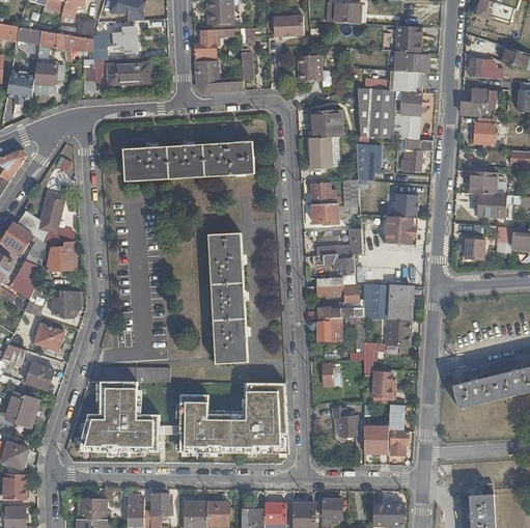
[(46,0),(46,1),(45,4),(54,6),(63,9),(65,0),(46,0)]
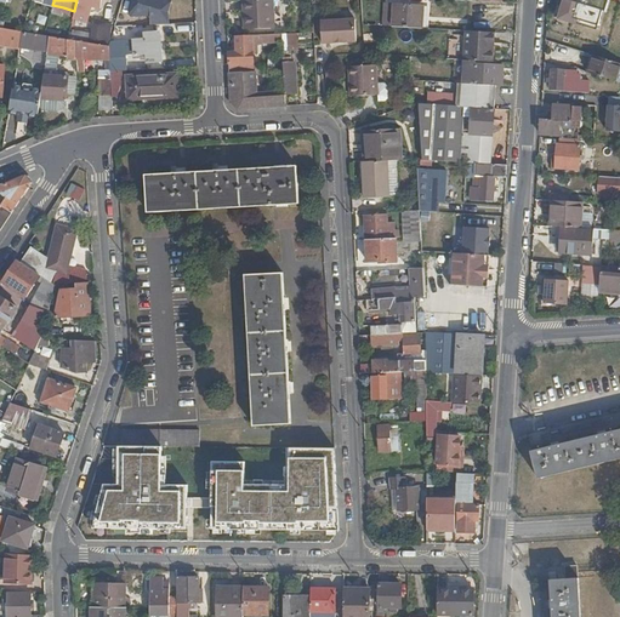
[(77,0),(74,11),(72,17),(85,21),(87,13),(84,12),(86,7),(90,9),(91,4),(98,6),(100,0),(77,0)]
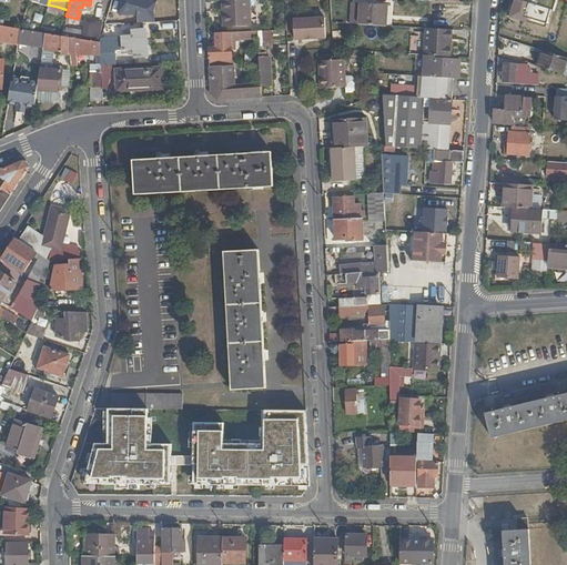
[(123,0),(124,12),(138,11),(138,18),(158,17),(157,0),(123,0)]
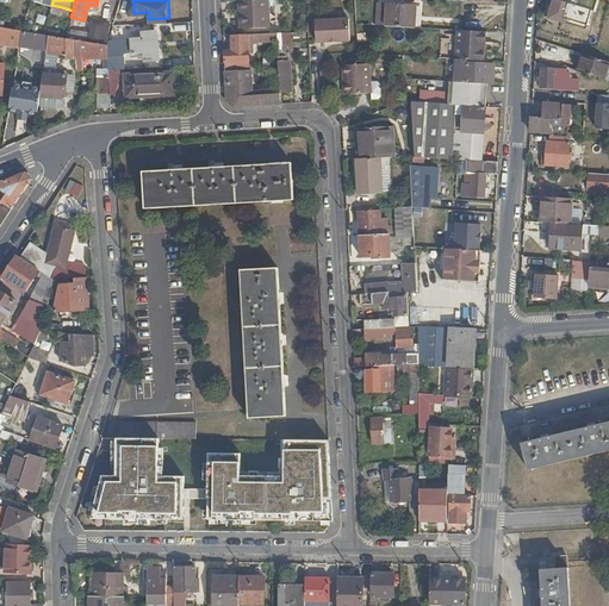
[(238,27),(268,25),(266,0),(236,0),(238,27)]
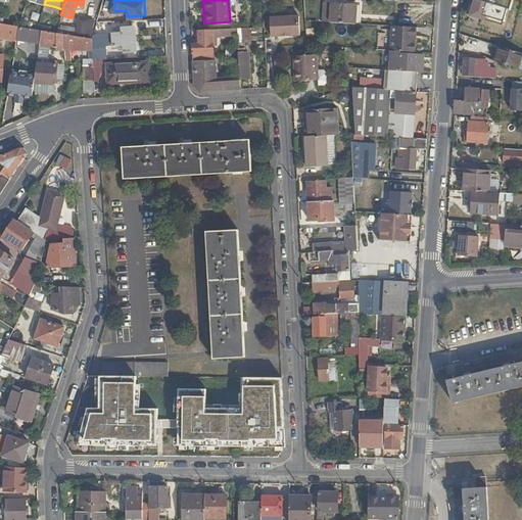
[(354,3),(331,1),(329,20),(353,21),(354,3)]
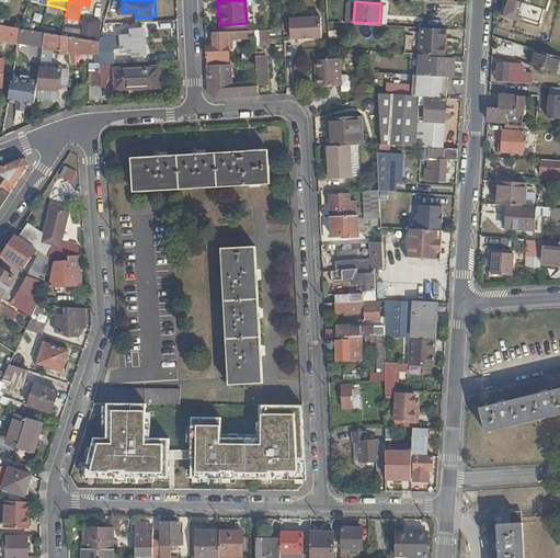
[(289,37),(319,35),(319,15),(287,18),(289,37)]
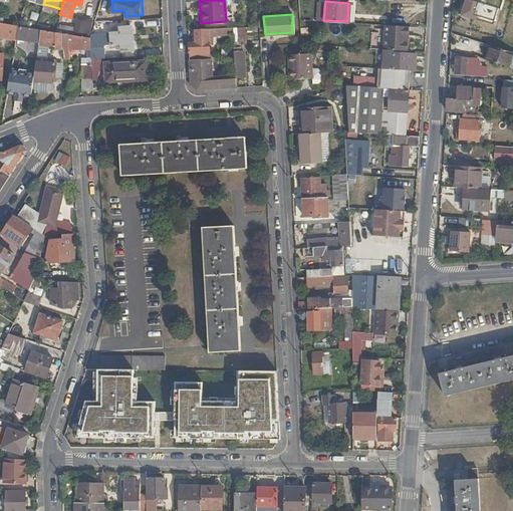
[(86,30),(88,19),(75,17),(73,27),(72,32),(87,35),(88,30),(86,30)]
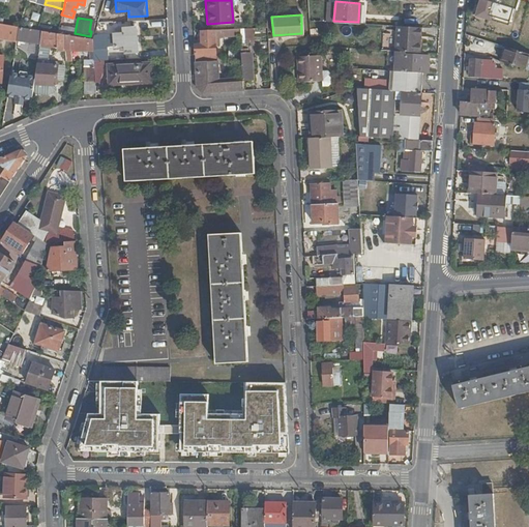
[(0,33),(2,34),(2,38),(16,40),(18,26),(0,22),(0,33)]
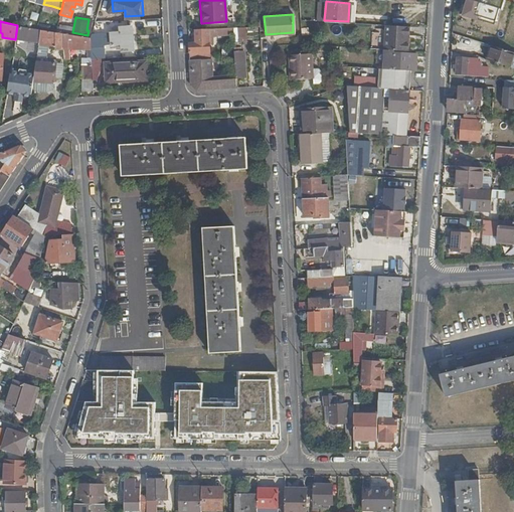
[(101,32),(102,37),(90,37),(91,48),(91,57),(96,57),(103,57),(102,43),(121,42),(122,49),(132,48),(131,24),(120,25),(120,31),(101,32)]
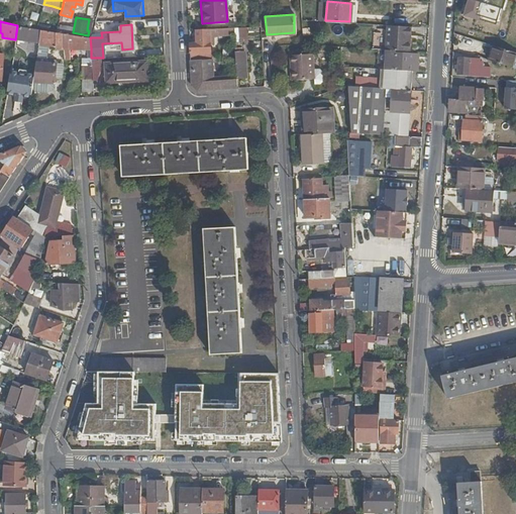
[(410,26),(387,24),(385,48),(395,49),(409,50),(410,26)]
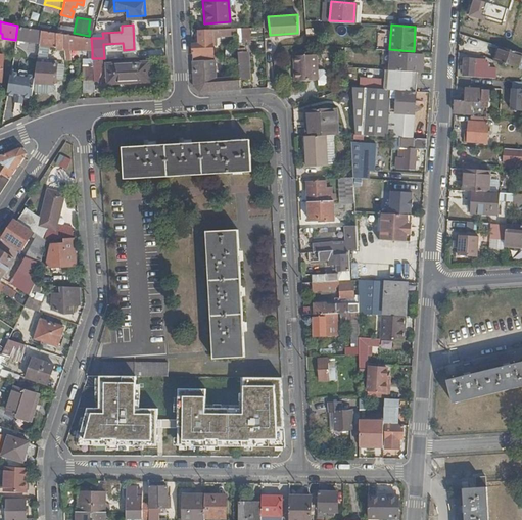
[(18,26),(17,26),(15,40),(30,42),(28,55),(37,56),(40,29),(36,29),(18,26)]
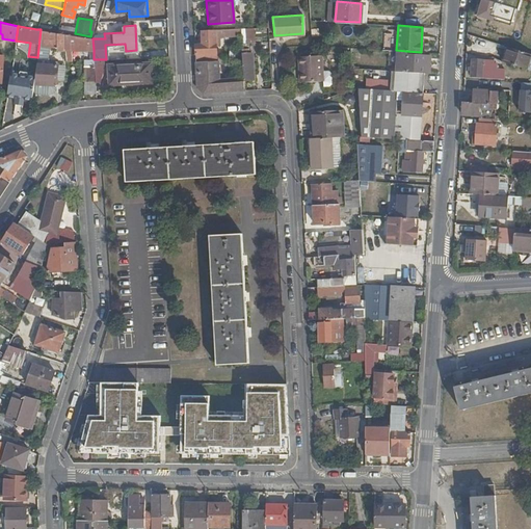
[(229,34),(240,34),(239,27),(201,29),(202,43),(194,44),(195,61),(215,60),(215,46),(219,46),(218,36),(222,36),(222,32),(228,32),(229,34)]
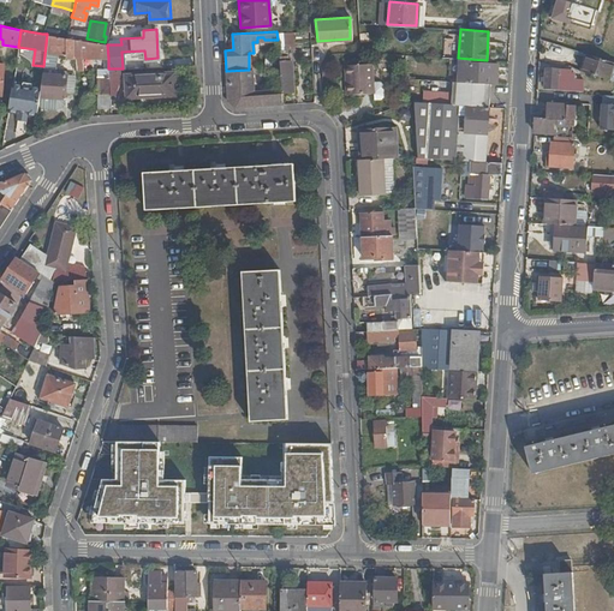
[(279,67),(281,91),(293,90),(291,60),(286,61),(286,49),(293,48),(292,31),(276,31),(278,40),(279,67)]
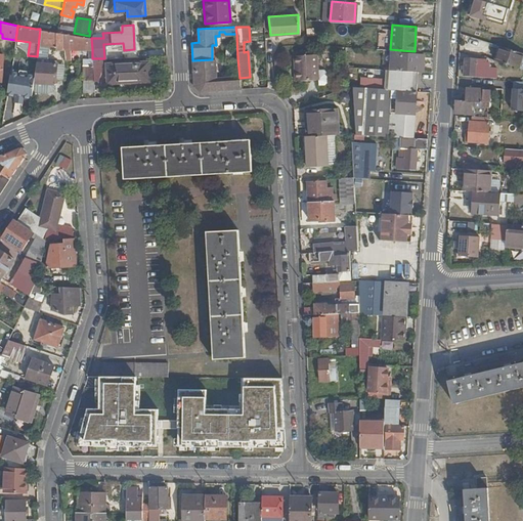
[(40,29),(37,56),(35,74),(34,83),(55,85),(55,81),(57,60),(47,59),(49,44),(55,44),(56,47),(63,48),(62,33),(58,32),(55,31),(40,29)]
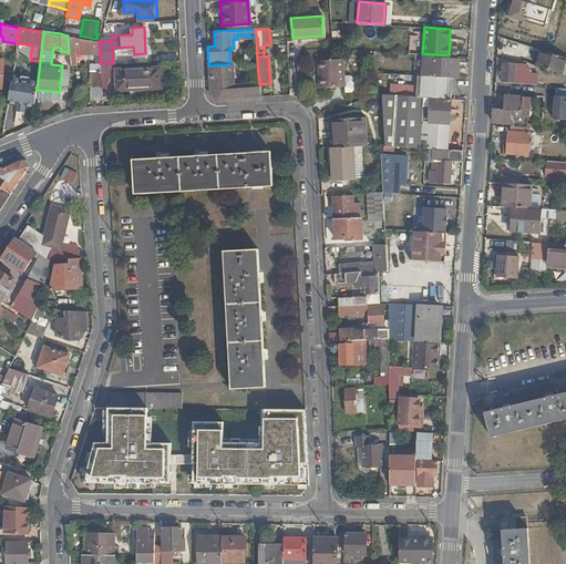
[(80,38),(68,36),(69,52),(70,63),(76,62),(76,52),(94,52),(94,62),(89,63),(89,79),(100,78),(98,53),(100,53),(99,41),(99,40),(80,38)]
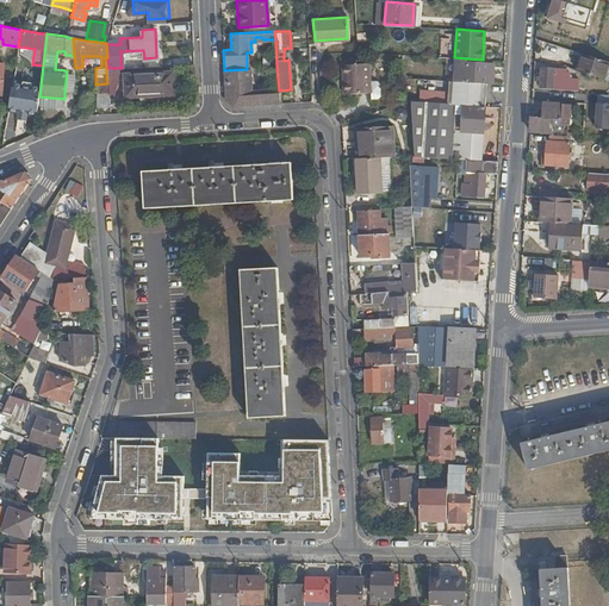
[(608,60),(582,52),(577,67),(608,76),(608,60)]
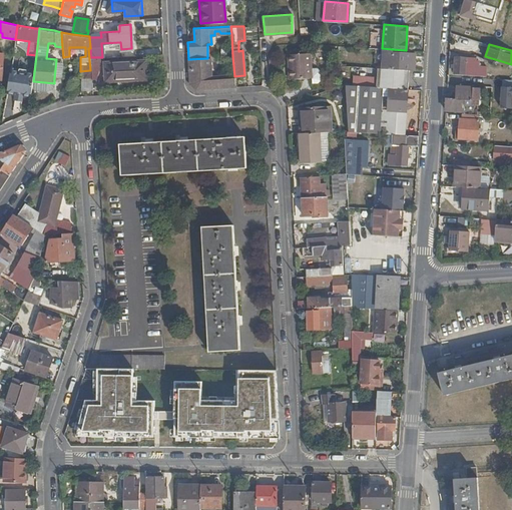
[(392,49),(382,48),(381,67),(409,69),(412,70),(413,52),(392,51),(392,49)]
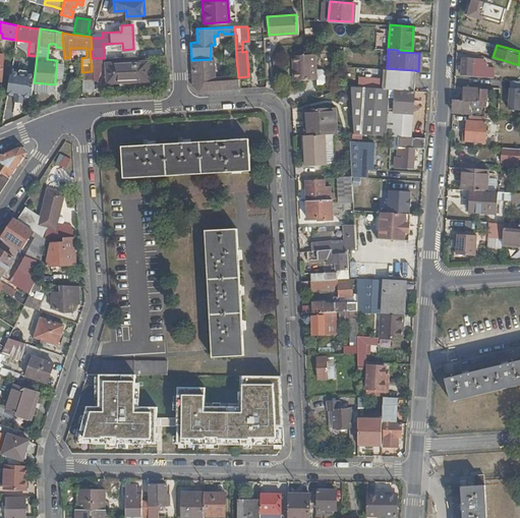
[(322,52),(303,54),(304,82),(323,81),(322,52)]
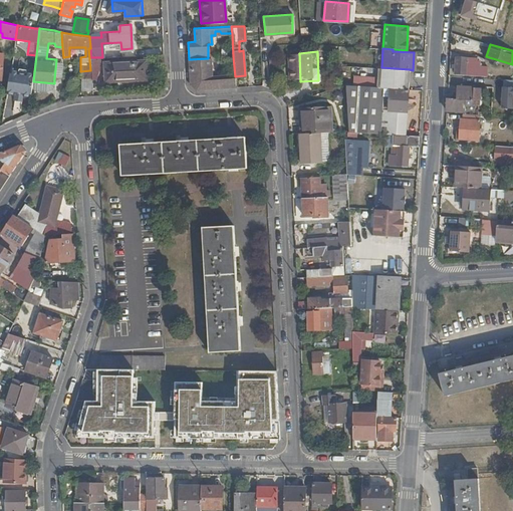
[(472,63),(473,57),(455,56),(455,72),(476,73),(477,64),(472,63)]
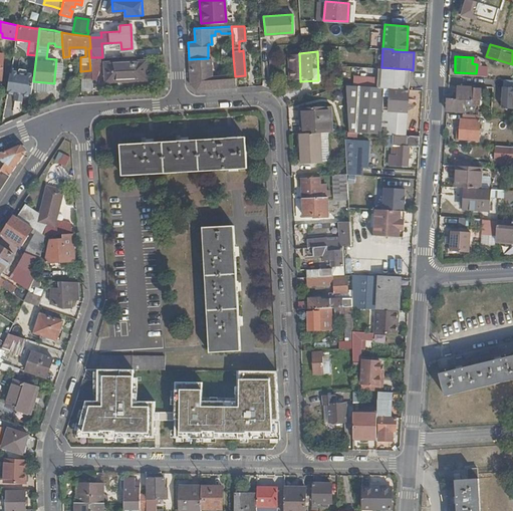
[(189,59),(190,84),(195,88),(196,88),(235,86),(235,77),(211,78),(210,58),(208,58),(189,59)]
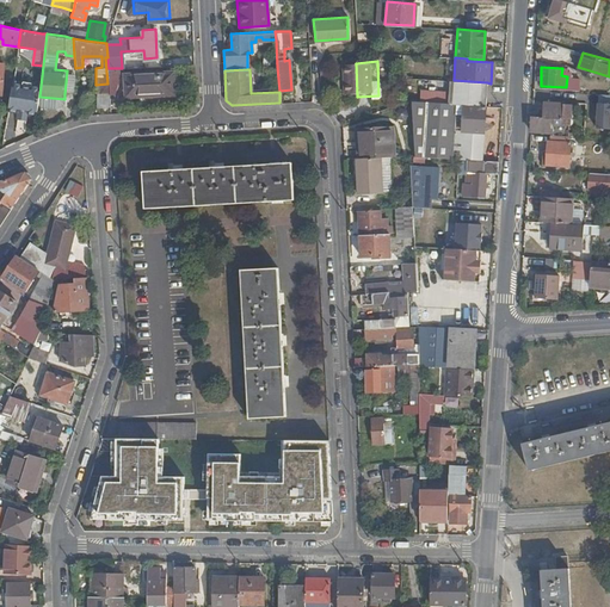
[(75,72),(67,70),(65,94),(74,95),(75,72)]
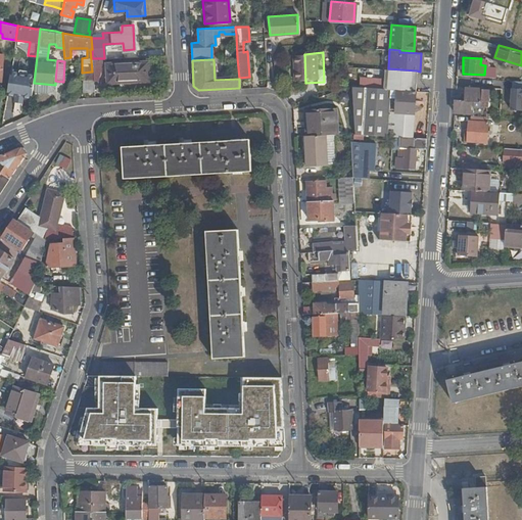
[(107,64),(107,80),(145,78),(145,63),(107,64)]
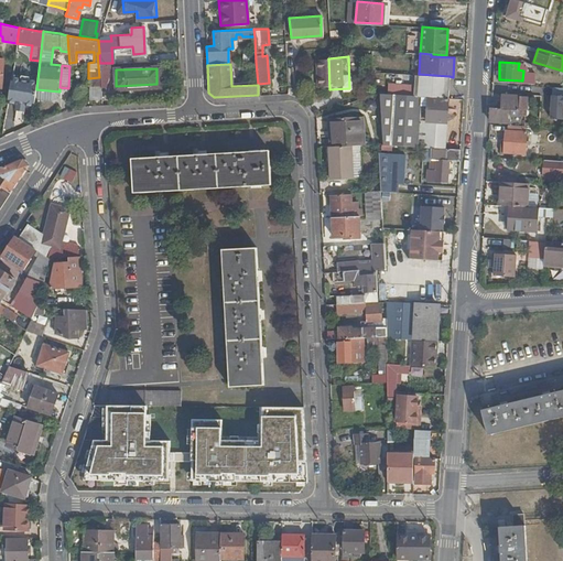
[(413,74),(413,84),(412,95),(448,97),(450,76),(419,74),(413,74)]
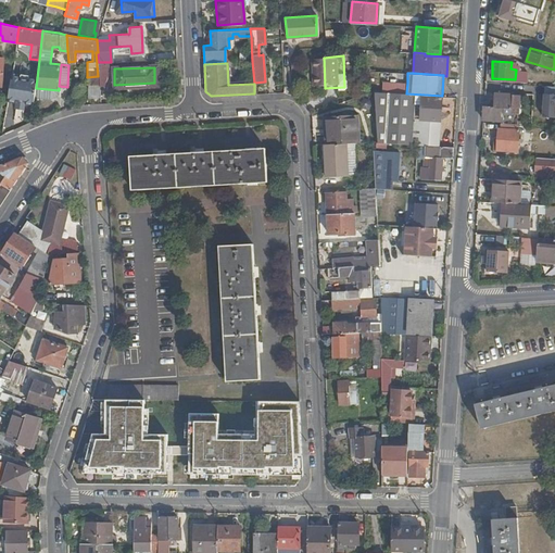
[(24,102),(34,104),(35,97),(36,88),(37,78),(28,77),(27,75),(21,74),(19,76),(11,75),(7,101),(16,102),(16,104),(24,105),(24,102)]
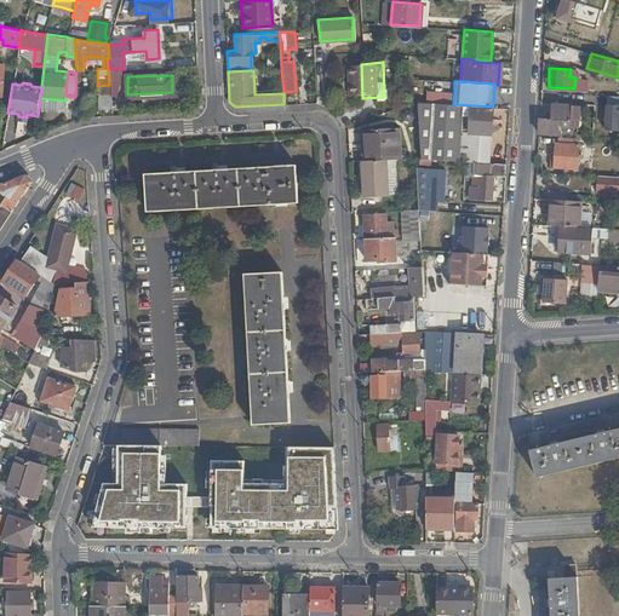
[(454,92),(431,91),(431,103),(453,104),(454,92)]
